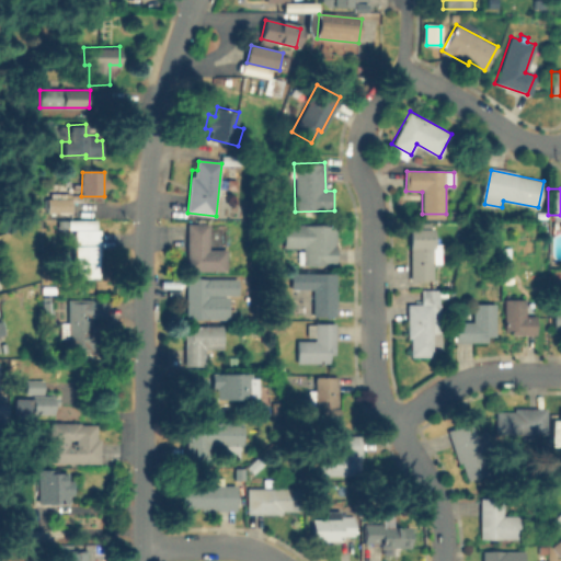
[(47,215),(47,194),(73,194),(73,215),(47,215)]
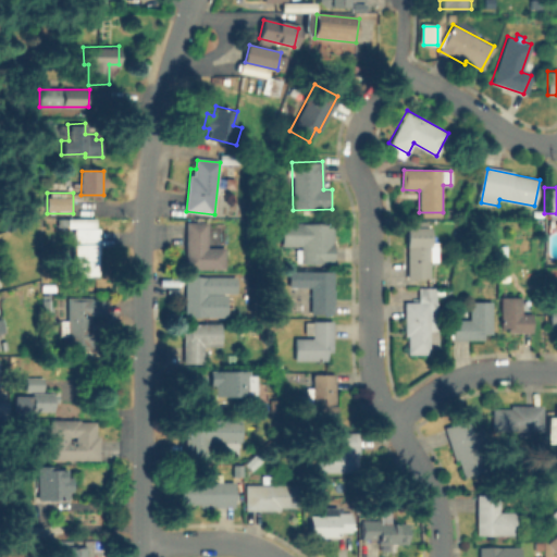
[(187,223),(209,223),(209,247),(226,247),(226,270),(186,269),(187,223)]
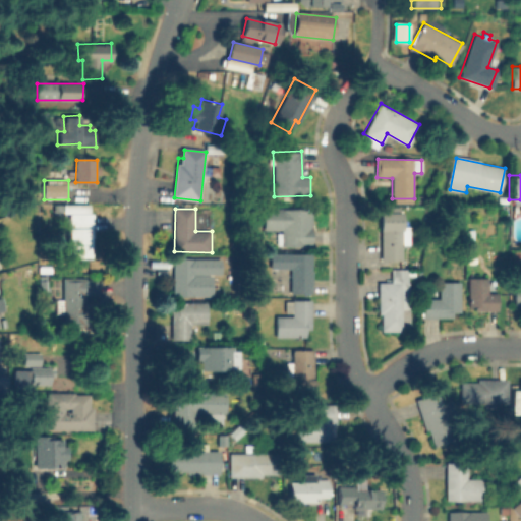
[(283,229),(267,229),(268,210),(311,211),(311,246),(283,245),(283,229)]
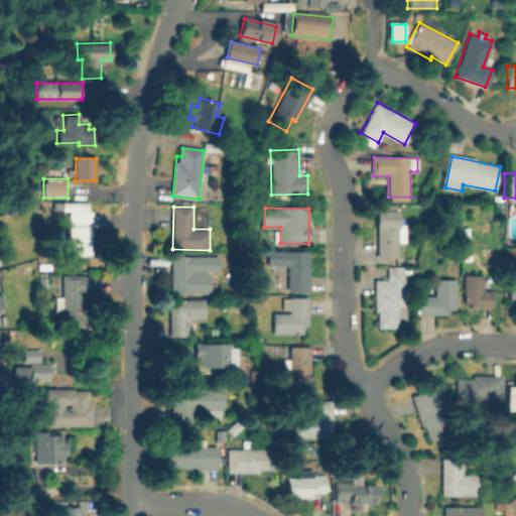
[(376,209),(396,208),(398,257),(377,257),(376,209)]
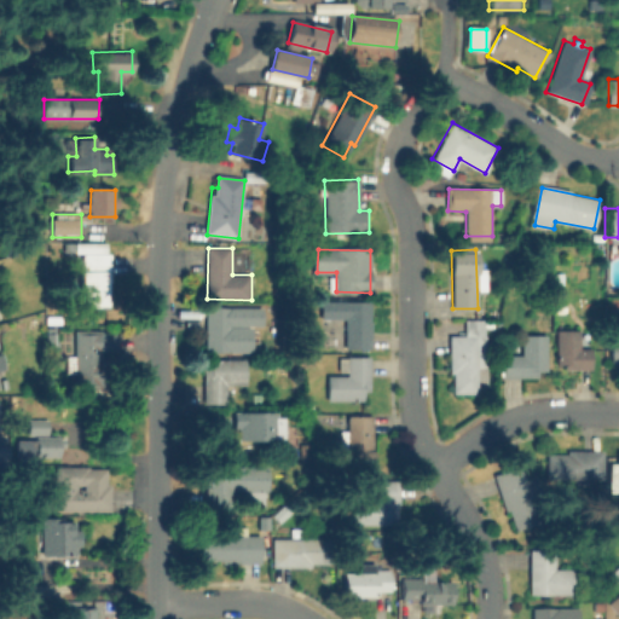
[(84,308),(84,253),(113,254),(113,310),(84,308)]
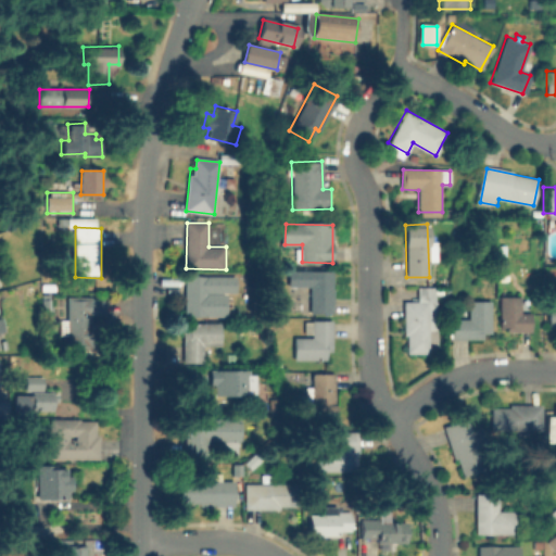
[(291,285),(291,273),(333,273),(333,314),(311,313),(311,285),(291,285)]
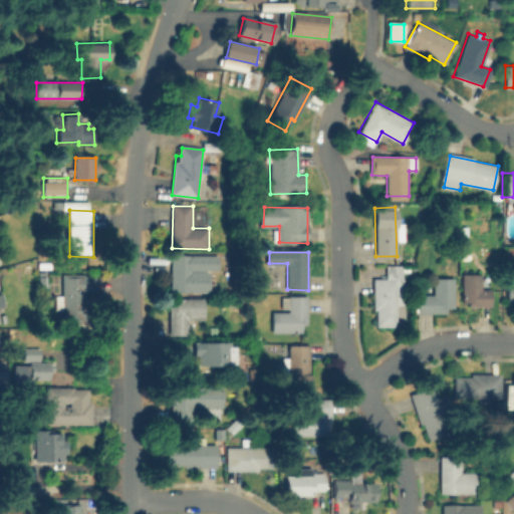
[(170,293),(170,254),(212,255),(212,293),(170,293)]
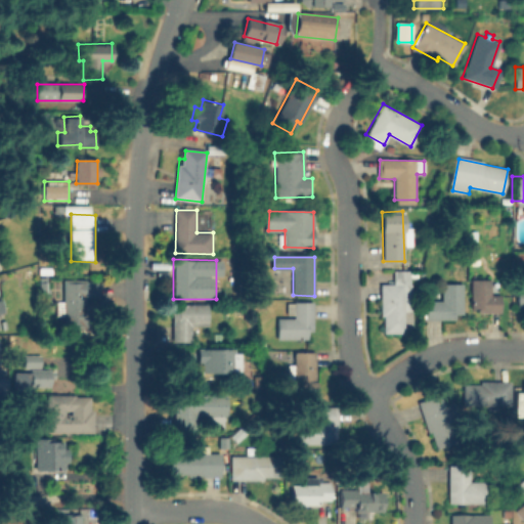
[(404,333),(382,333),(382,285),(395,285),(395,273),(410,273),(410,311),(404,311),(404,333)]
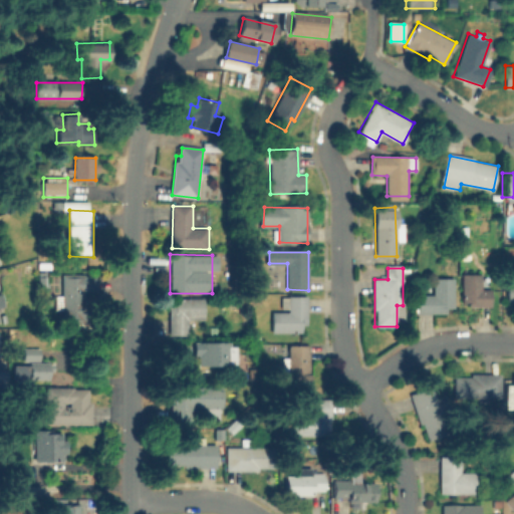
[(464,274),(482,274),(482,290),(493,290),(493,308),(470,307),(469,303),(464,304),(464,274)]
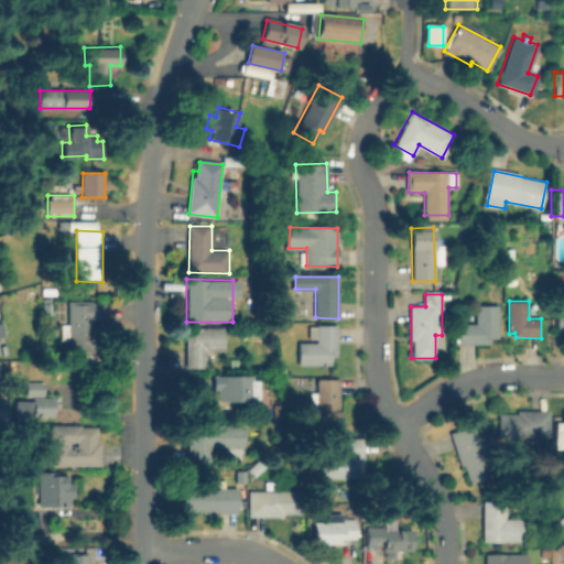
[(106,302),(106,322),(93,322),(93,357),(67,357),(68,302),(106,302)]
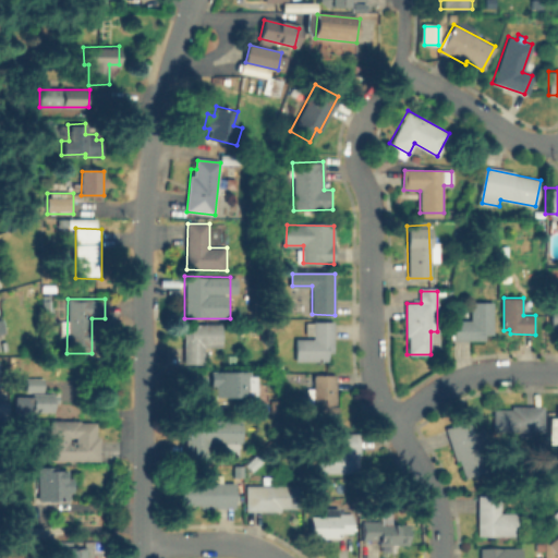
[(447,340),(448,320),(471,322),(472,301),(497,302),(496,335),(487,335),(486,341),(447,340)]
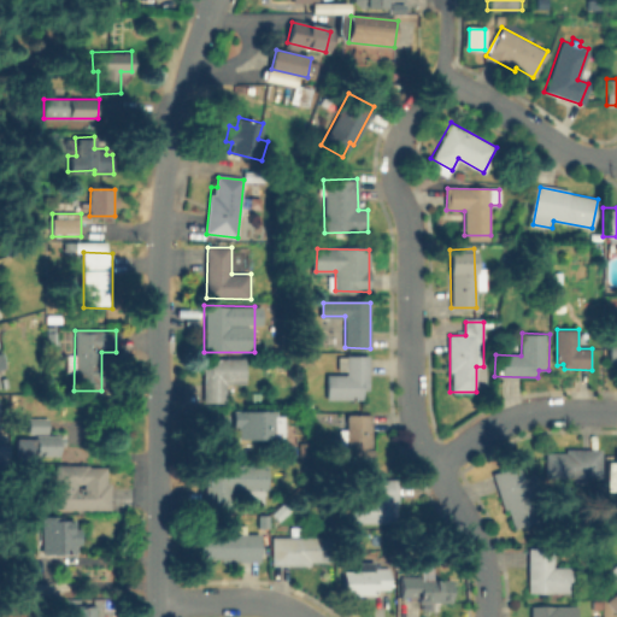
[(616,338),(605,338),(605,364),(616,363),(616,338)]
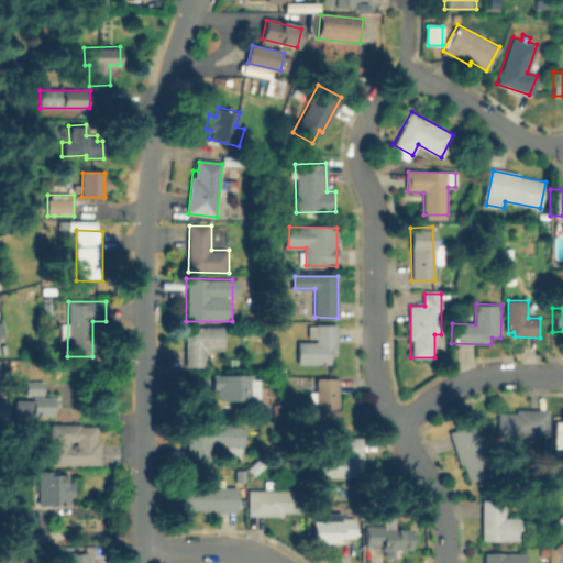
[(313,343),(315,326),(335,326),(335,357),(330,357),(330,364),(300,364),(301,343),(313,343)]
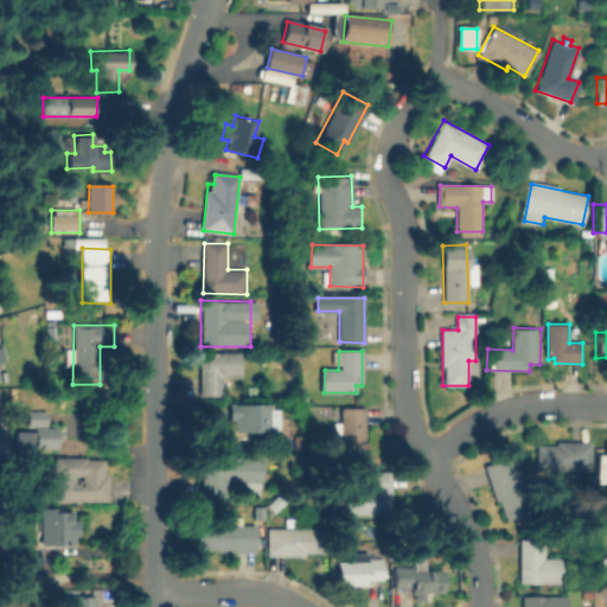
[(202,355),(241,355),(241,377),(223,377),(223,396),(202,396),(202,355)]
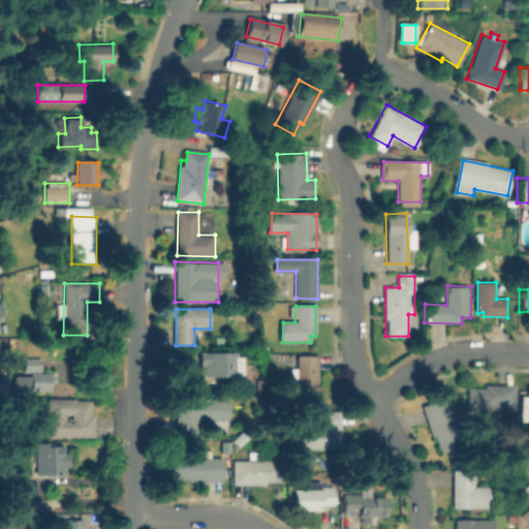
[(204,352),(244,353),(244,377),(204,377),(204,352)]
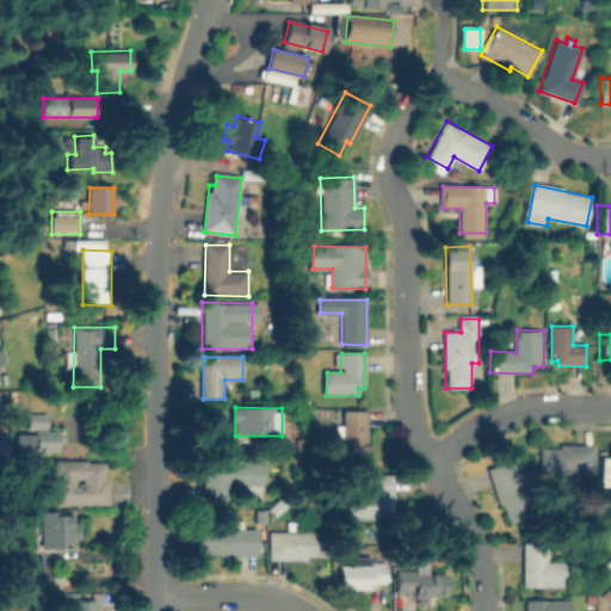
[(341,464),(343,409),(370,409),(370,466),(341,464)]
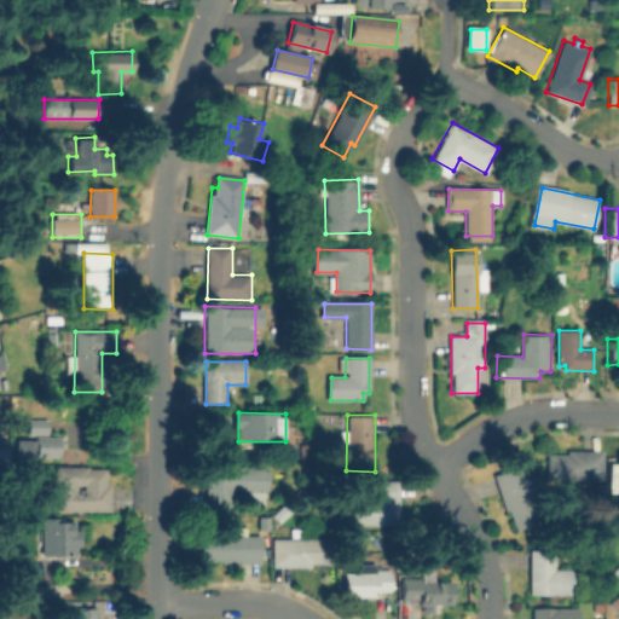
[(15,462),(15,438),(65,439),(65,456),(39,456),(39,463),(15,462)]
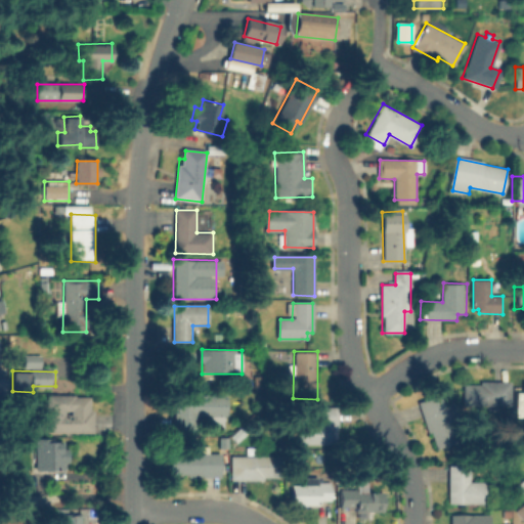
[(464,384),(510,384),(510,406),(464,405),(464,384)]
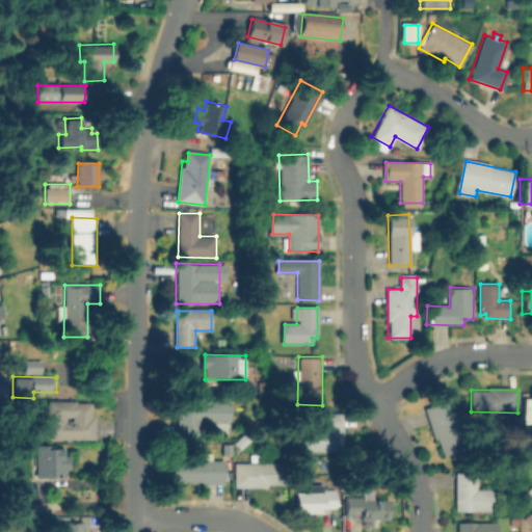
[(95,402),(95,441),(49,440),(49,402),(95,402)]
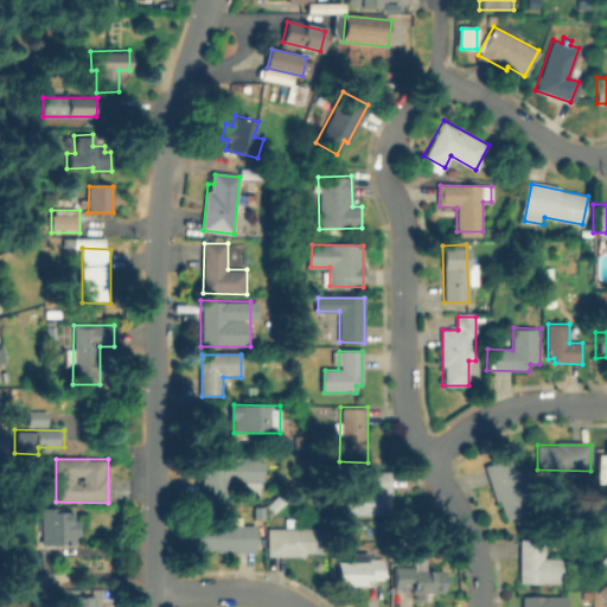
[(204,460),(263,461),(263,484),(228,484),(228,500),(204,500),(204,460)]
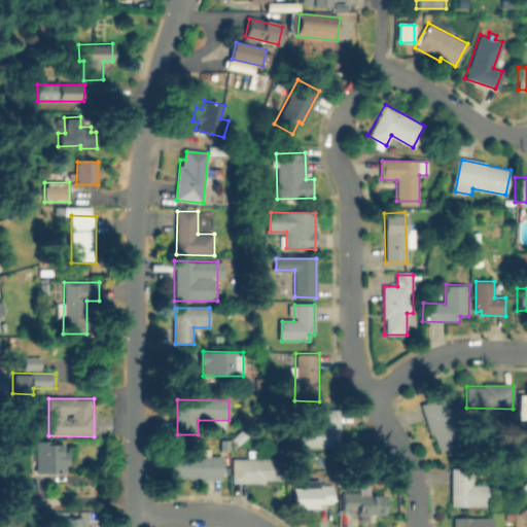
[(447,400),(462,447),(437,455),(422,409),(447,400)]
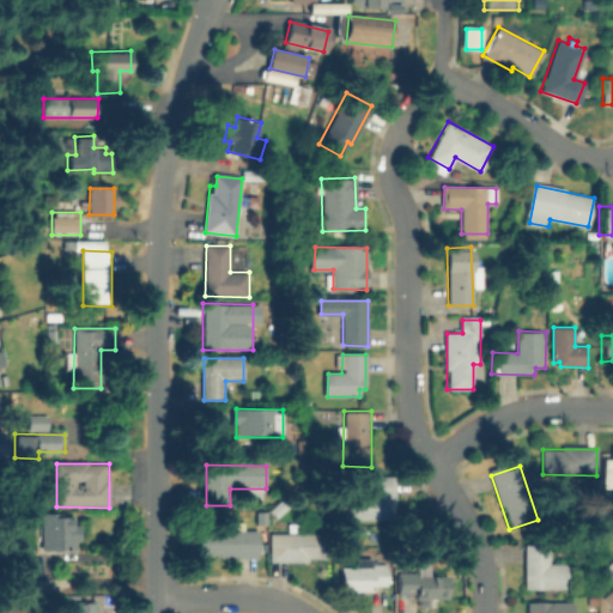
[(395,474),(396,521),(352,521),(352,499),(369,499),(369,474),(395,474)]
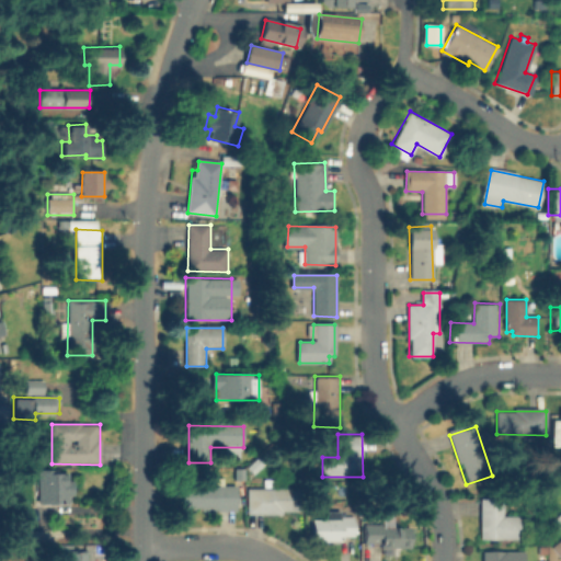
[(68,473),(68,504),(37,504),(38,473),(68,473)]
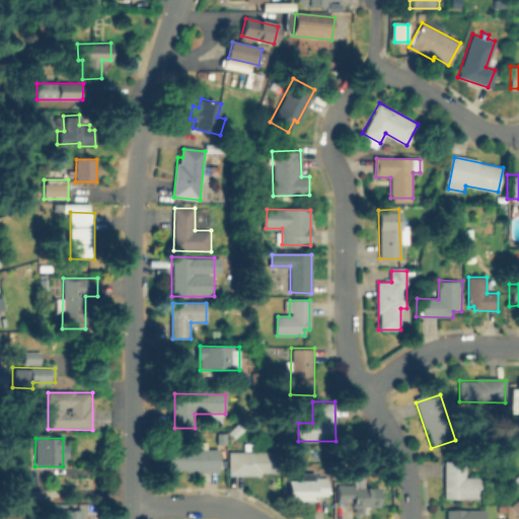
[(171,450),(223,450),(223,465),(218,465),(218,472),(171,471),(171,450)]
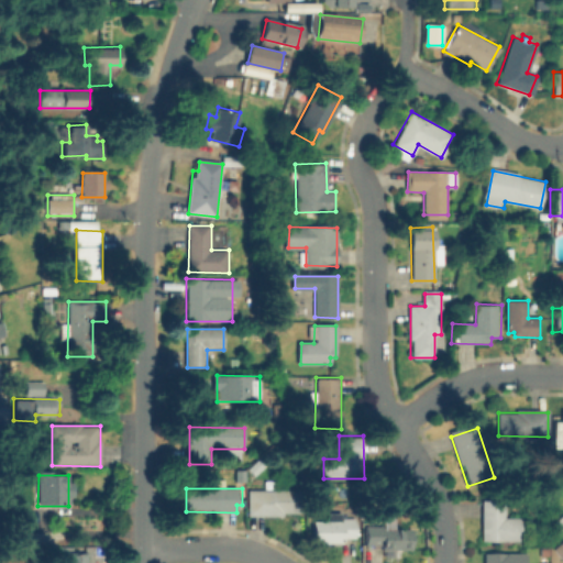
[(249,517),(249,490),(308,492),(307,514),(287,514),(287,518),(249,517)]
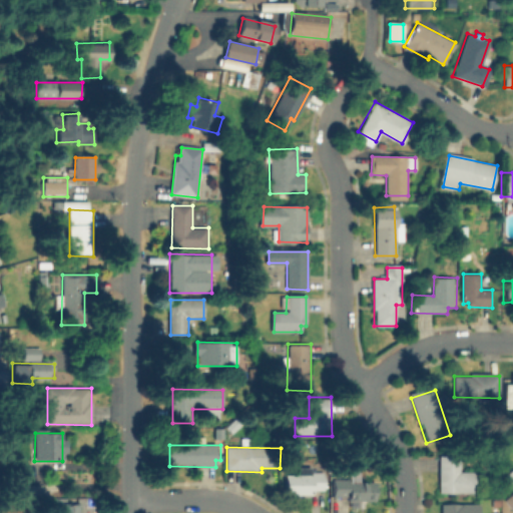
[(441,460),(457,460),(457,463),(462,463),(462,474),(477,474),(477,493),(441,493),(441,460)]
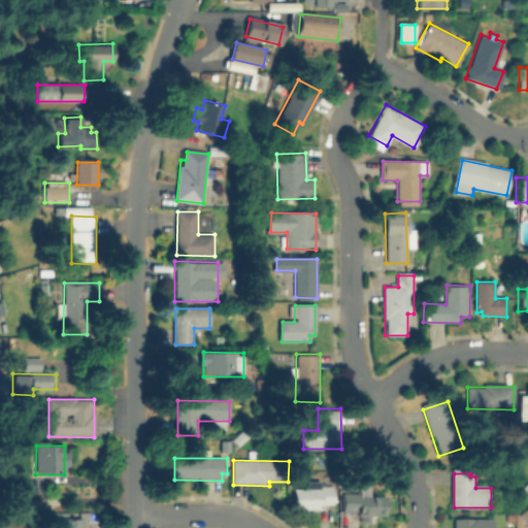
[(296,488),(332,488),(332,508),(296,508),(296,488)]
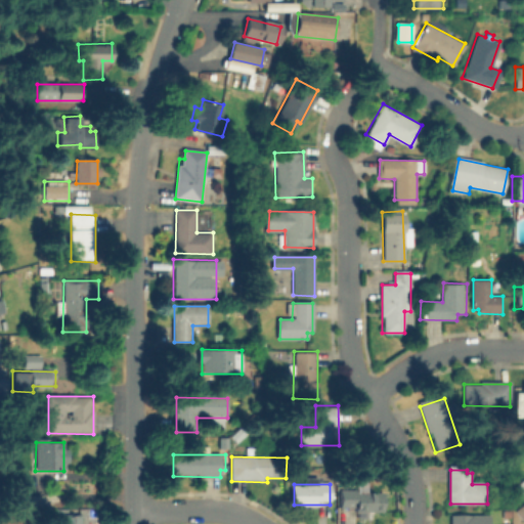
[(357,513),(357,507),(343,507),(343,487),(382,487),(382,513),(357,513)]
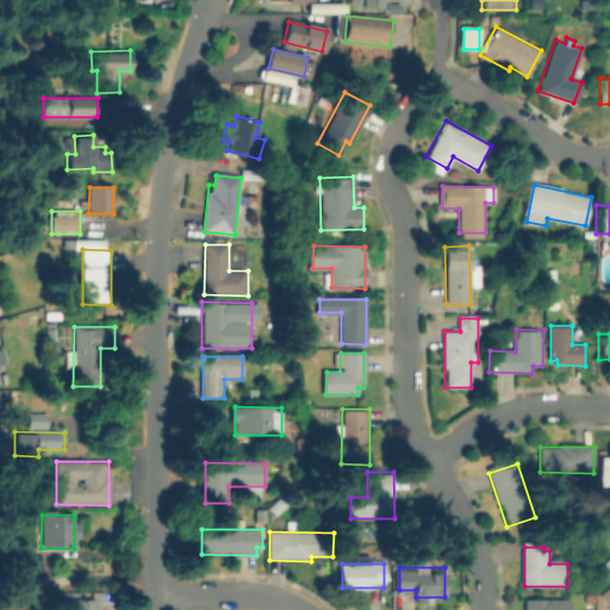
[(609,604),(597,590),(609,578),(609,604)]
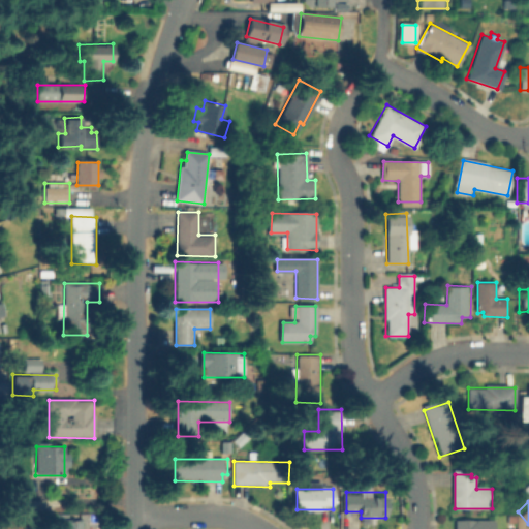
[(12,528),(9,528),(0,528),(25,528),(26,516),(12,515),(12,528)]
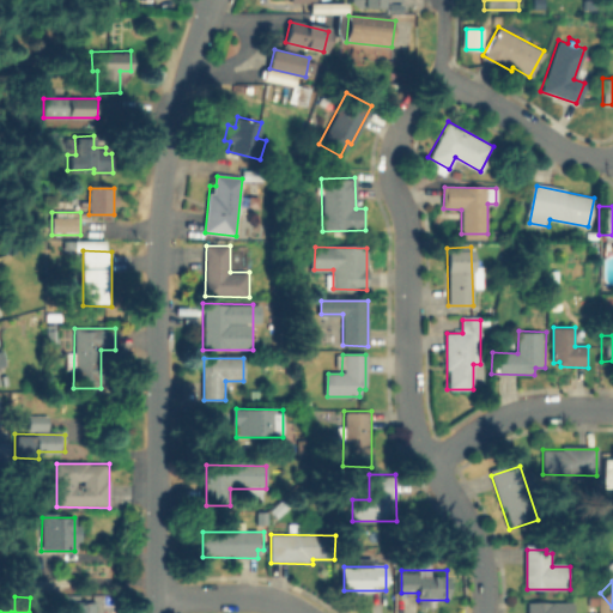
[(523,612),(570,612),(570,601),(523,601),(523,612)]
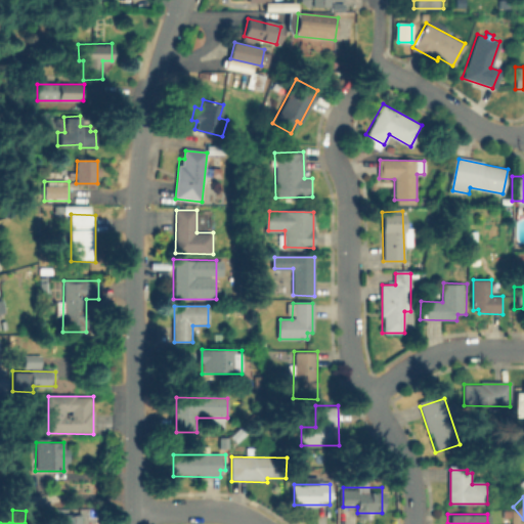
[(78,523),(79,515),(50,515),(50,523),(56,523),(78,523)]
